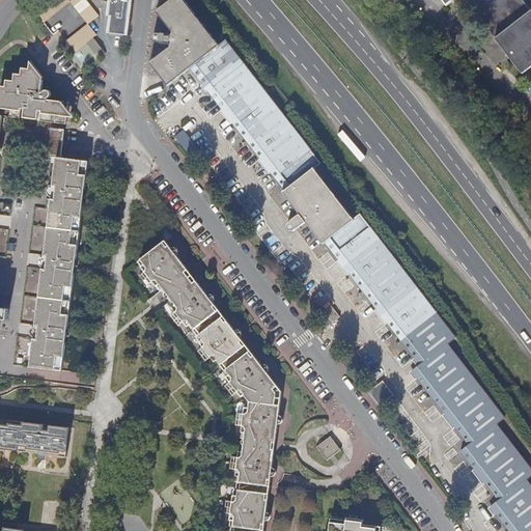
[(68,0),(49,0),(40,7),(49,18),(71,1),(68,0)]
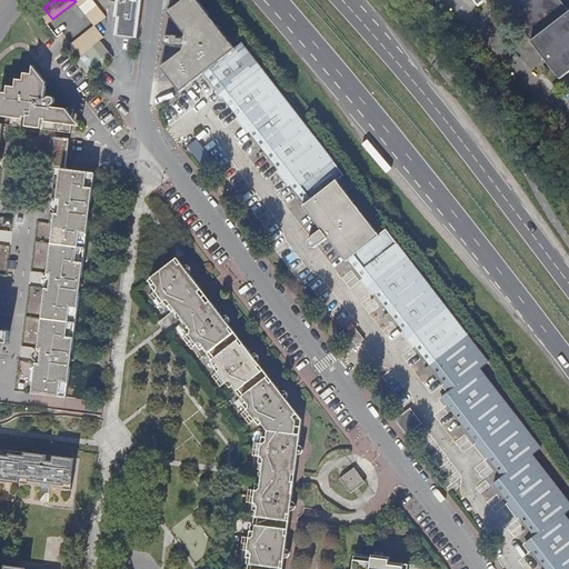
[(138,38),(142,0),(117,0),(115,17),(118,18),(116,35),(138,38)]
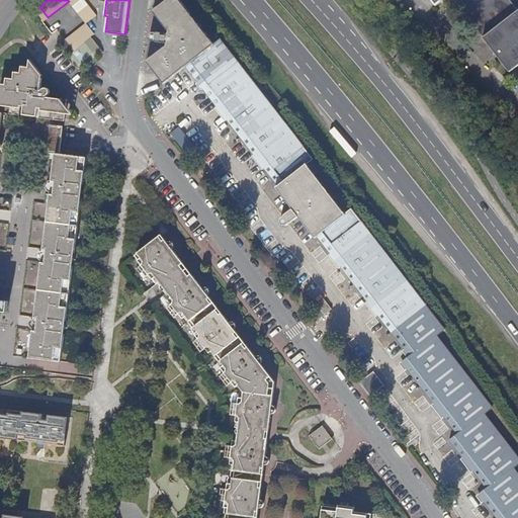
[(382,321),(393,333),(427,306),(352,207),(346,211),(309,163),(314,158),(220,38),(214,44),(181,0),(166,0),(153,10),(168,30),(167,34),(157,32),(155,33),(153,33),(150,35),(149,38),(151,40),(155,40),(155,41),(166,42),(166,46),(147,61),(163,84),(185,67),(194,78),(214,104),(252,152),(272,177),(277,184),(276,186),(292,208),(285,213),(285,214),(283,217),(281,219),(280,222),(281,223),(282,225),(284,225),(286,225),(289,222),(290,223),(298,217),(316,238),(318,236),(328,250),(347,274),(357,287),(364,297),(382,321)]
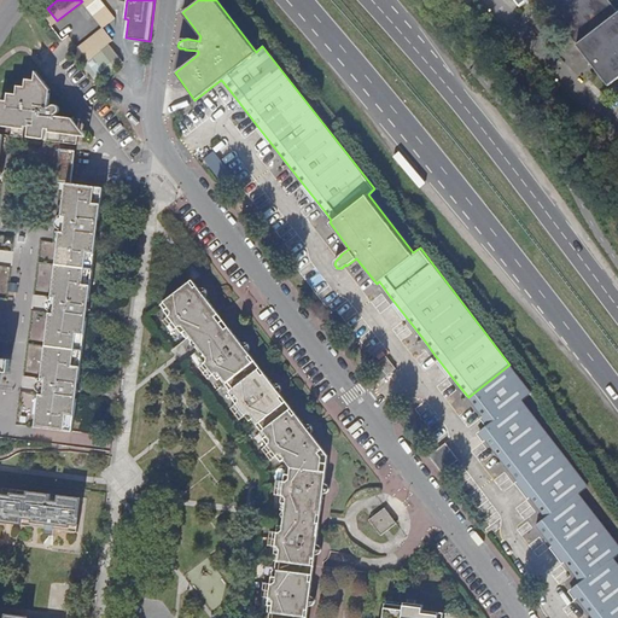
[(617,0),(513,0),(519,7),(528,0),(541,0),(608,86),(617,79),(617,0)]
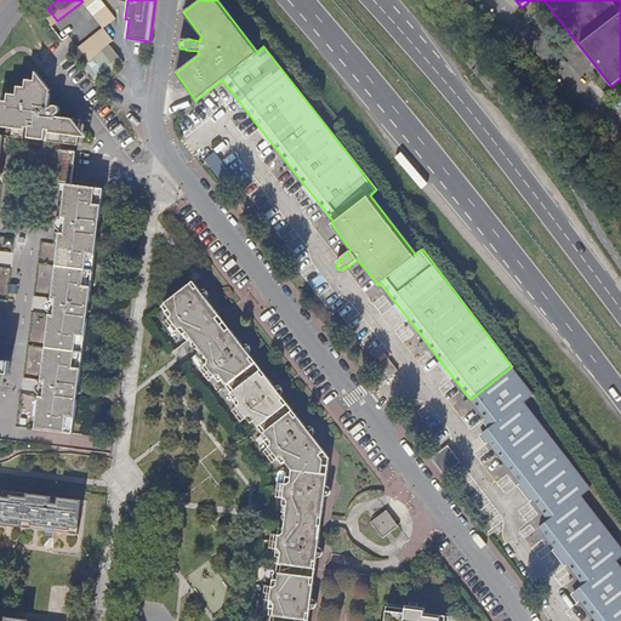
[(115,18),(106,5),(93,15),(103,28),(115,18)]
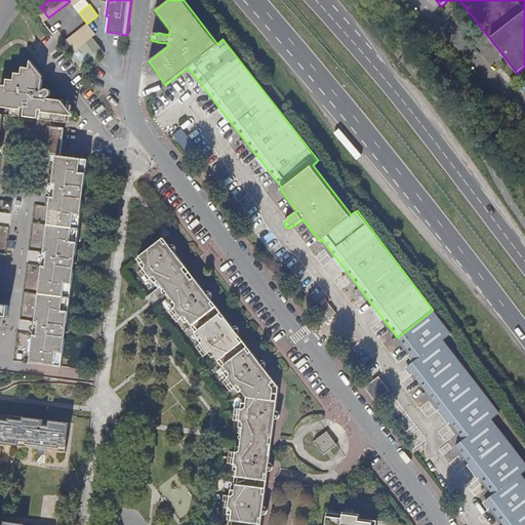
[(48,17),(40,7),(35,11),(43,22),(48,17)]
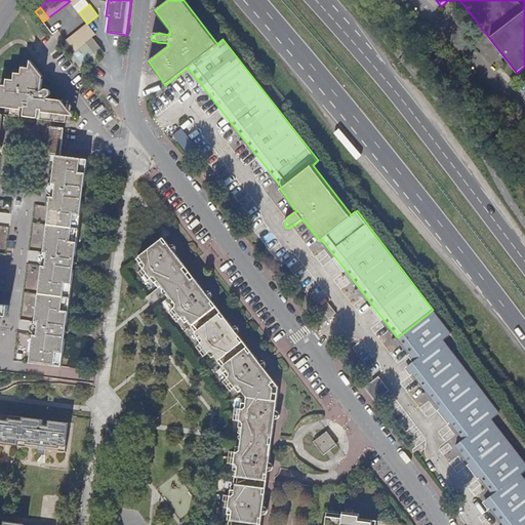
[(92,37),(95,35),(87,24),(66,41),(68,43),(74,51),(92,37)]
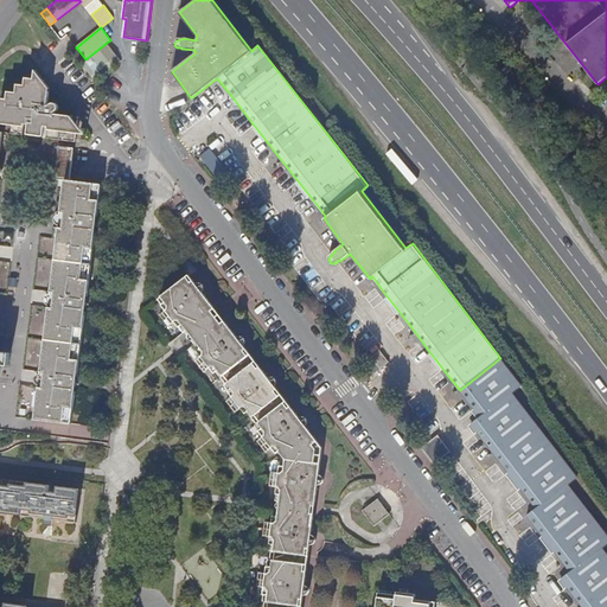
[(121,62),(107,43),(85,59),(82,63),(96,82),(115,66),(121,62)]
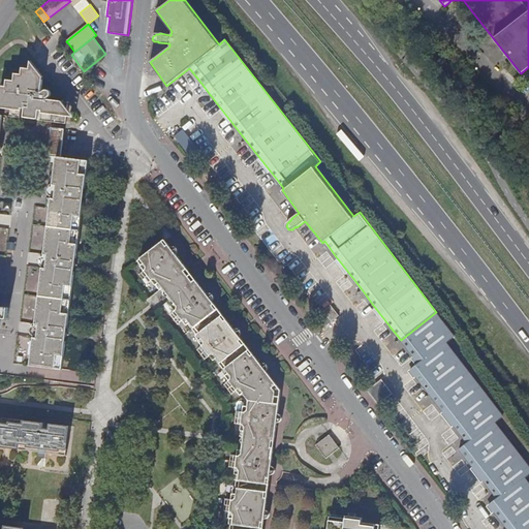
[(74,52),(68,43),(64,47),(71,55),(74,52)]
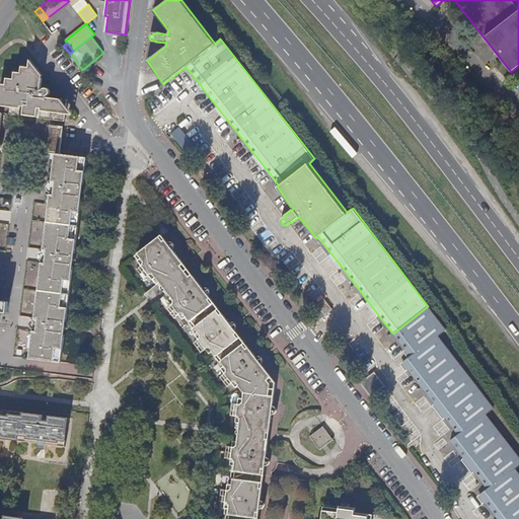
[(0,104),(11,106),(20,107),(20,106),(24,106),(24,113),(30,114),(38,115),(39,108),(43,108),(41,119),(64,122),(65,114),(66,105),(61,99),(46,97),(47,96),(49,94),(50,93),(49,91),(49,89),(47,88),(45,88),(43,89),(41,90),(43,76),(36,68),(29,67),(22,66),(21,73),(14,72),(13,79),(6,78),(6,84),(0,83),(0,104)]
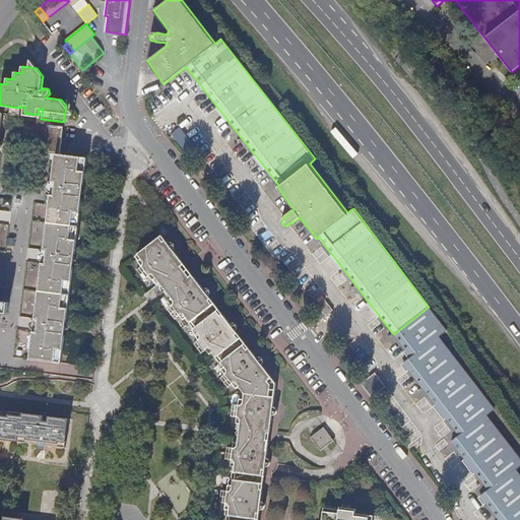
[(19,116),(20,108),(11,107),(10,114),(19,116)]
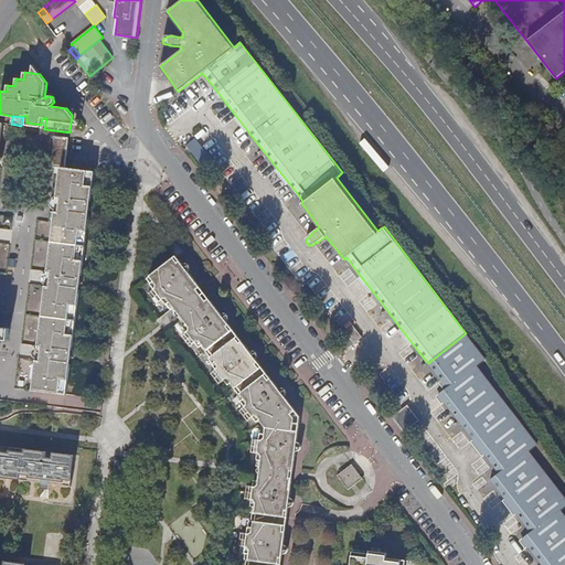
[(65,168),(68,142),(64,137),(54,136),(51,167),(61,168),(56,198),(59,198),(57,203),(56,212),(55,212),(51,242),(48,272),(49,272),(48,278),(46,286),(45,286),(38,345),(40,347),(39,353),(38,361),(36,360),(32,391),(66,395),(70,364),(68,364),(68,361),(70,361),(71,359),(71,355),(70,353),(71,350),(72,350),(80,290),(77,290),(77,287),(81,285),(81,283),(81,280),(78,279),(80,276),(82,276),(88,216),(87,216),(87,212),(88,211),(91,209),(89,206),(88,204),(88,201),(91,201),(94,172),(65,168)]
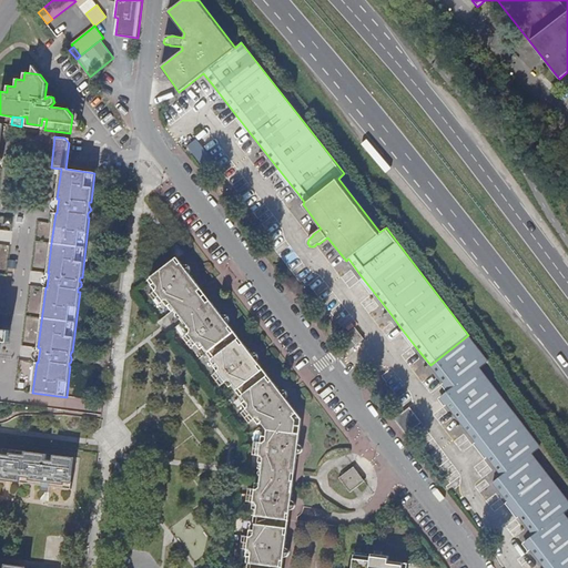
[(267,178),(276,168),(267,159),(257,169),(267,178)]
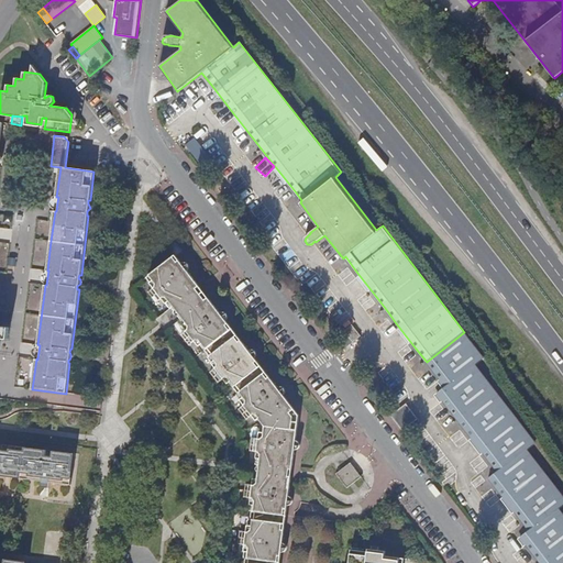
[(283,202),(295,195),(290,188),(278,197),(283,202)]
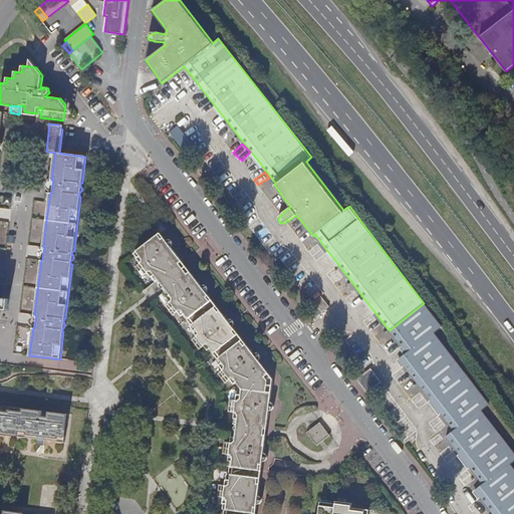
[(261,223),(253,228),(261,239),(268,233),(261,223)]
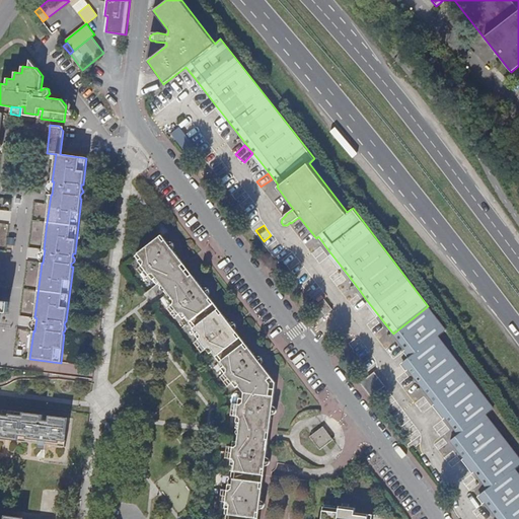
[(142,266),(146,271),(150,275),(156,285),(160,282),(168,292),(165,295),(171,304),(175,309),(179,314),(187,324),(189,322),(194,328),(192,330),(199,339),(203,344),(207,349),(213,358),(215,357),(220,363),(218,364),(225,373),(229,378),(233,382),(236,387),(239,386),(244,391),(243,398),(240,397),(239,404),(238,410),(237,416),(236,428),(240,428),(239,435),(235,435),(233,446),(233,452),(232,458),(230,470),(232,470),(231,477),(230,477),(228,490),(227,496),(226,502),(225,514),(226,514),(225,518),(258,518),(276,382),(162,235),(135,255),(142,266)]
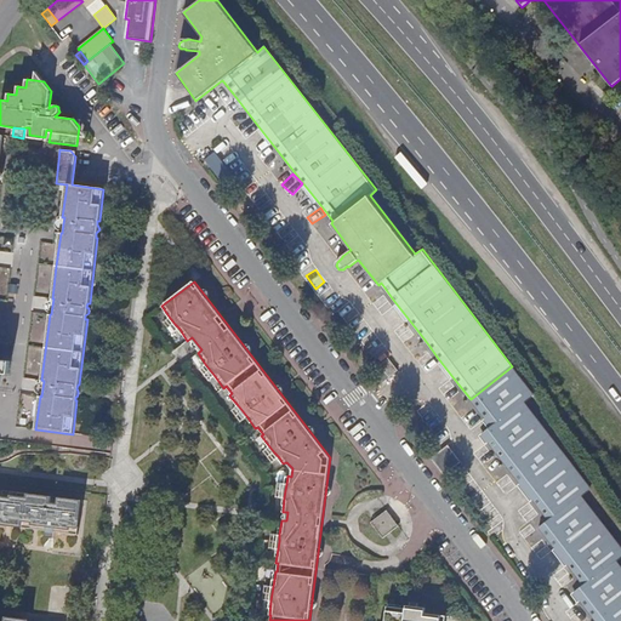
[(164,322),(169,328),(175,324),(170,318),(164,322)]
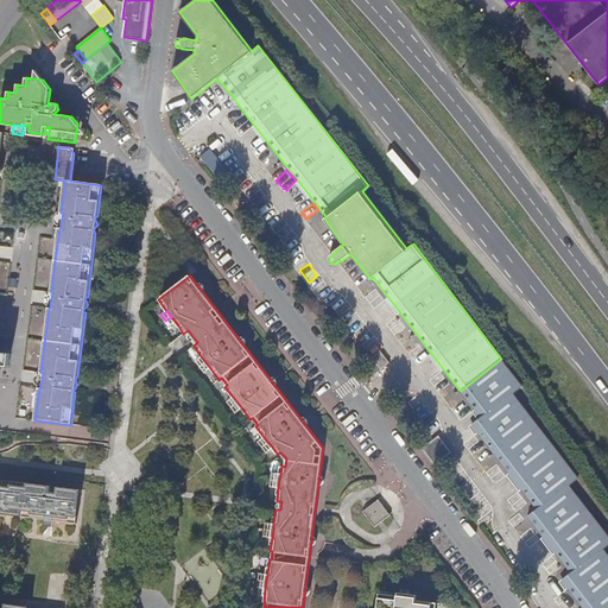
[(171,317),(165,321),(169,327),(176,322),(171,317)]
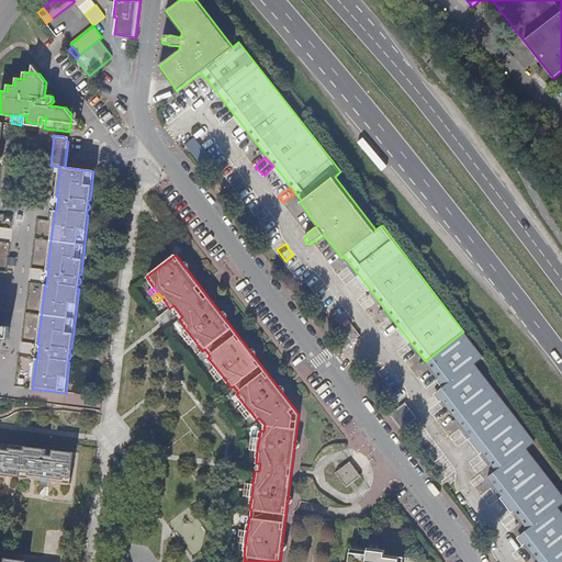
[(360,335),(351,324),(344,329),(352,341),(360,335)]
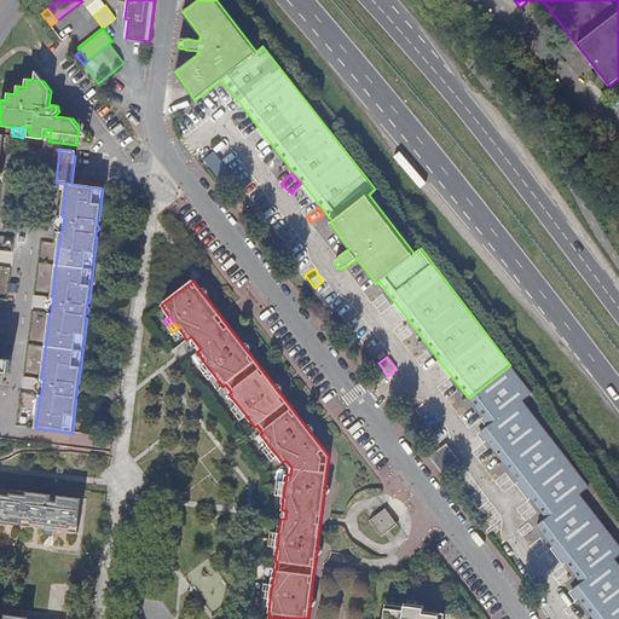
[(204,374),(209,369),(204,363),(200,368),(204,374)]
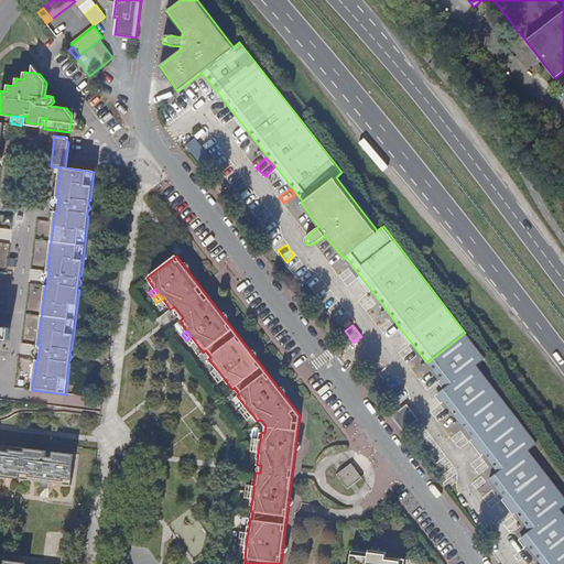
[(485,358),(465,333),(427,362),(438,376),(447,388),(438,394),(449,409),(470,436),(490,463),(497,472),(489,478),(501,494),(522,522),(529,531),(522,537),(531,548),(542,563),(563,563),(563,512),(560,507),(563,503),(563,496),(528,448),(534,442),(476,365),(485,358)]
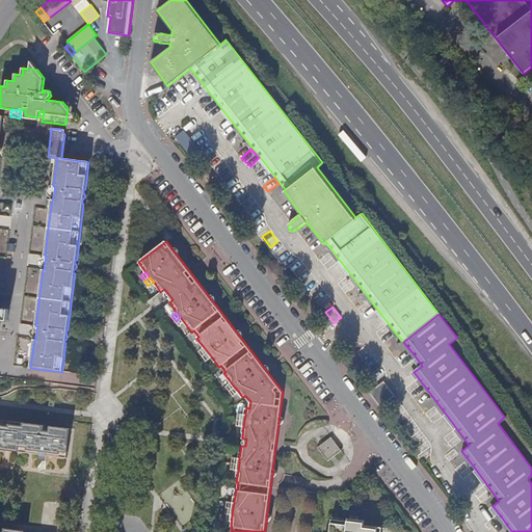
[(179,326),(184,322),(180,317),(176,321),(179,326)]
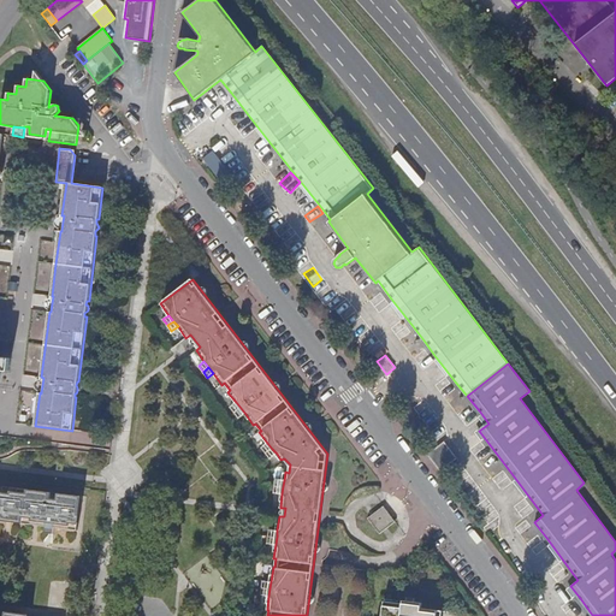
[(235,413),(241,408),(236,402),(230,407),(235,413)]
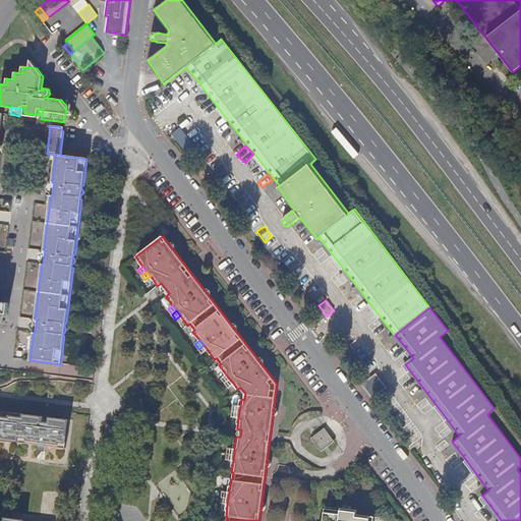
[(203,354),(208,350),(204,345),(198,349),(203,354)]
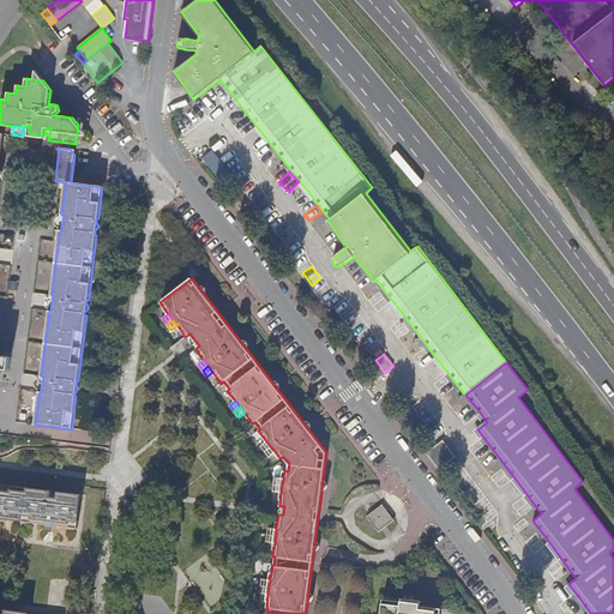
[(443,440),(427,452),(440,469),(455,457),(443,440)]
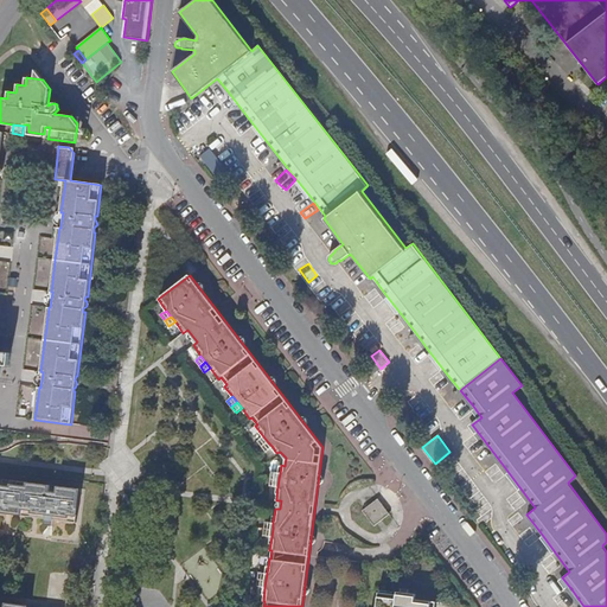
[(262,446),(268,442),(263,436),(257,441),(262,446)]
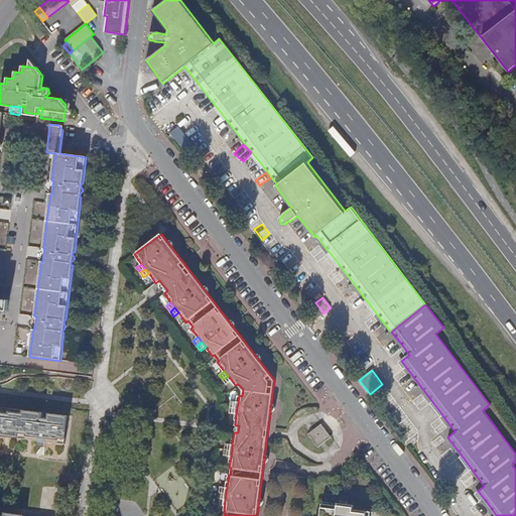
[(227,384),(232,380),(228,376),(223,379),(227,384)]
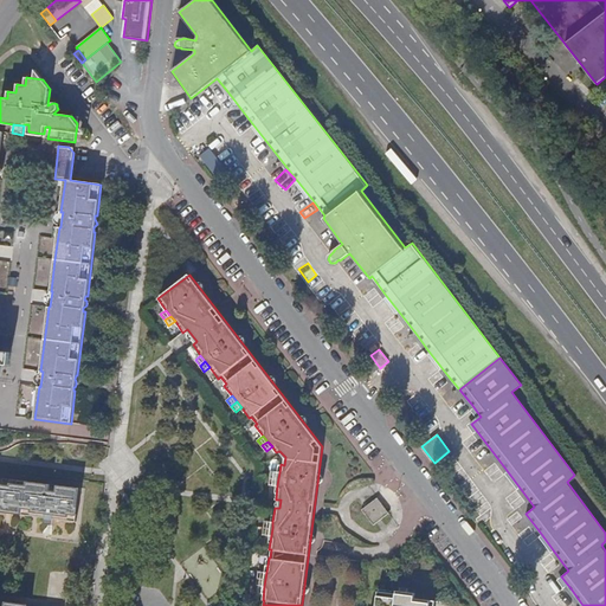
[(0,511),(45,517),(45,523),(53,524),(55,519),(76,522),(79,492),(65,490),(64,491),(50,490),(51,484),(4,478),(2,484),(0,483),(0,511)]
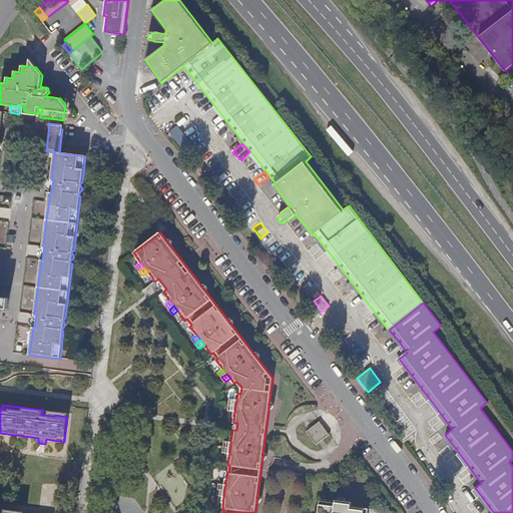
[(320,422),(313,427),(307,431),(317,444),(329,434),(320,422)]
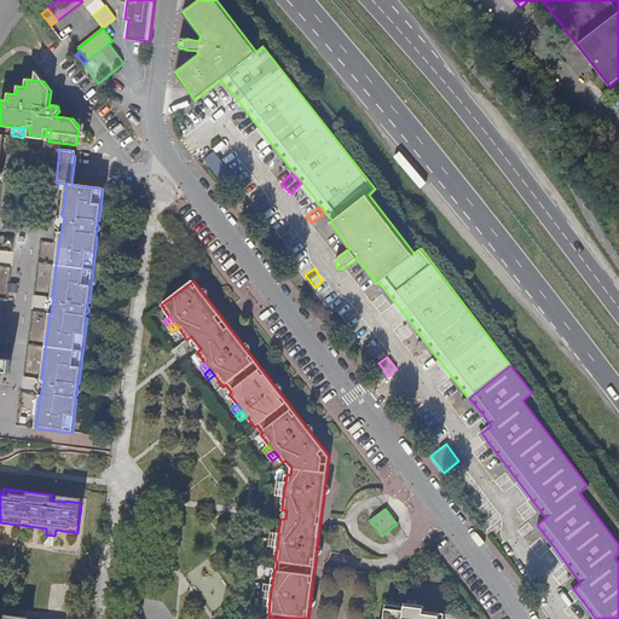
[(461,618),(462,615),(424,611),(424,606),(387,600),(383,618),(461,618)]
